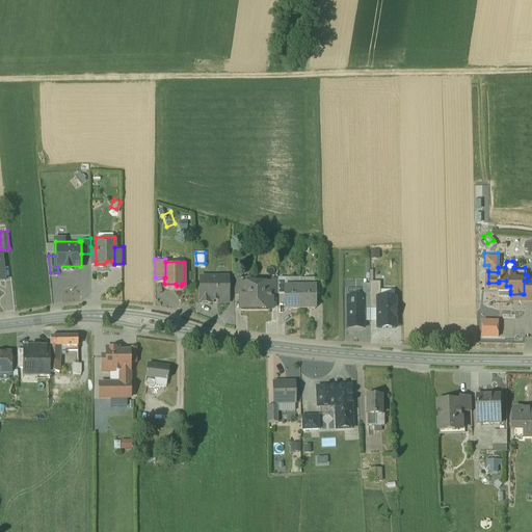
[(210,277),(210,274),(201,273),(202,298),(211,298),(211,297),(210,297),(210,277)]
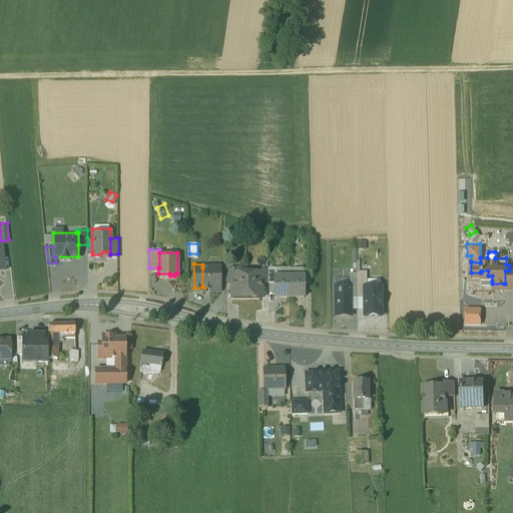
[(219,287),(219,264),(202,264),(202,265),(202,268),(202,287),(203,287),(219,287)]
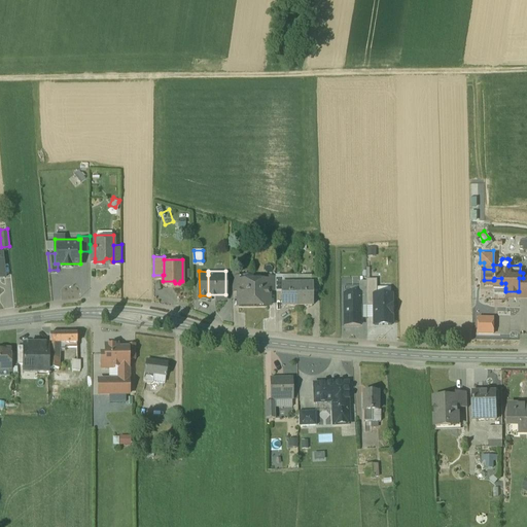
[(320,274),(311,274),(311,280),(312,281),(312,287),(320,287),(320,274)]
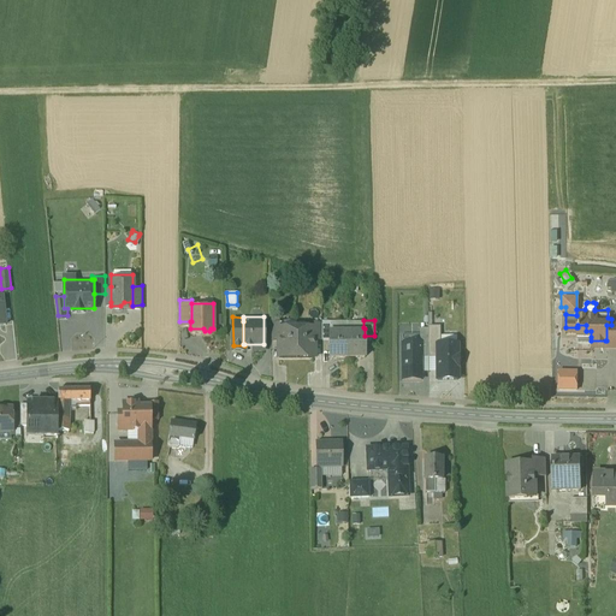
[(430,321),(430,353),(438,353),(438,341),(440,339),(440,321),(430,321)]
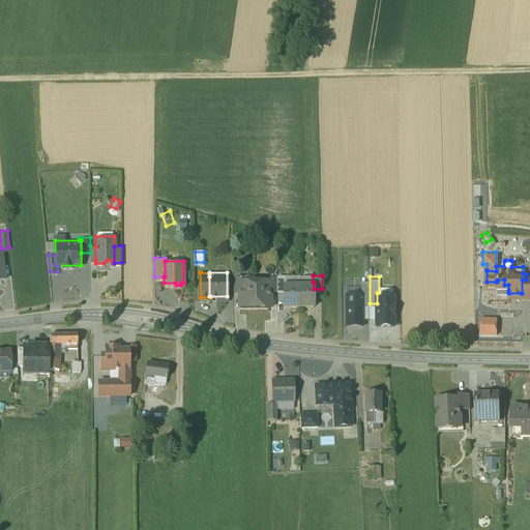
[(529,278),(526,280),(522,280),(522,293),(521,293),(521,294),(529,294),(529,278)]
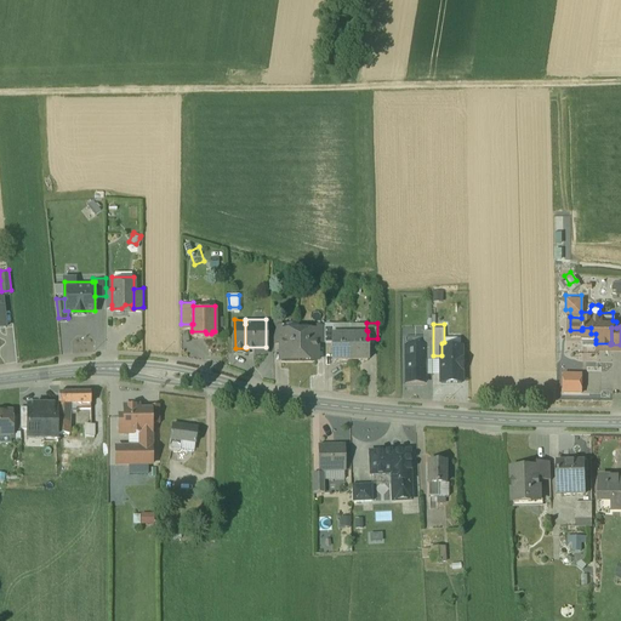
[(283,328),(280,328),(280,339),(280,355),(317,354),(317,339),(317,328),(315,328),(283,328)]
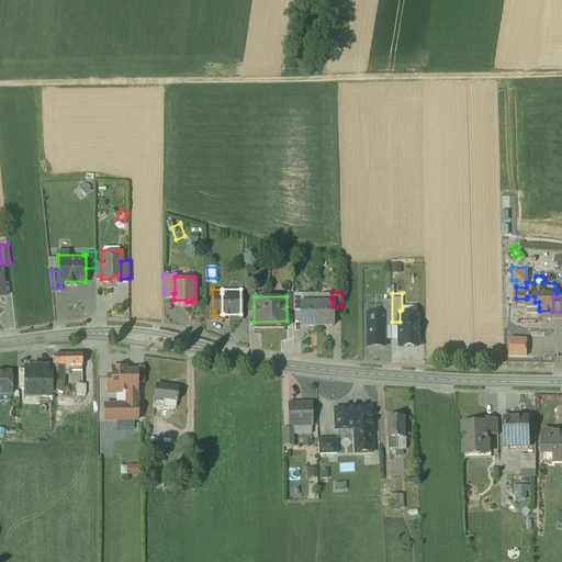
[(535,296),(527,296),(527,299),(526,299),(526,307),(539,307),(539,302),(535,302),(535,296)]
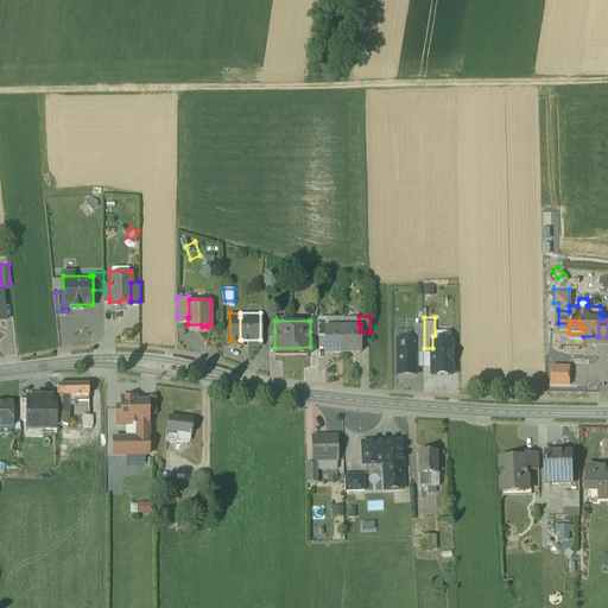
[(359,323),(342,324),(343,349),(360,349),(360,331),(360,324),(359,323)]
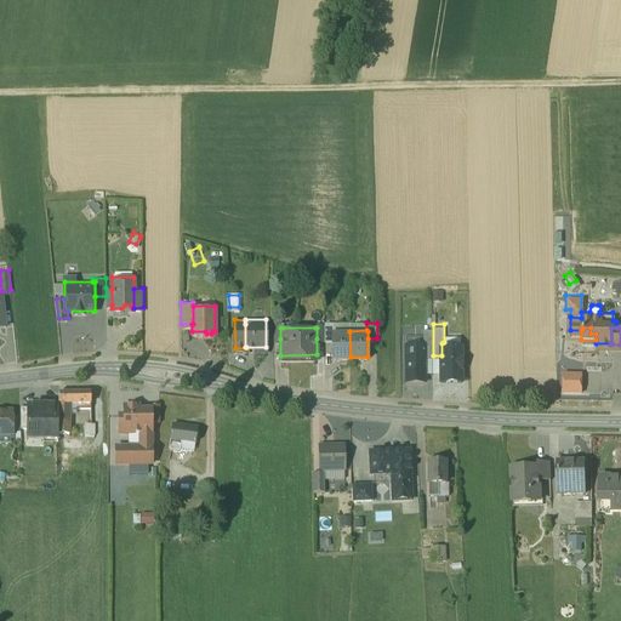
[(334,331),(332,331),(332,339),(332,357),(351,357),(349,331),(334,331)]
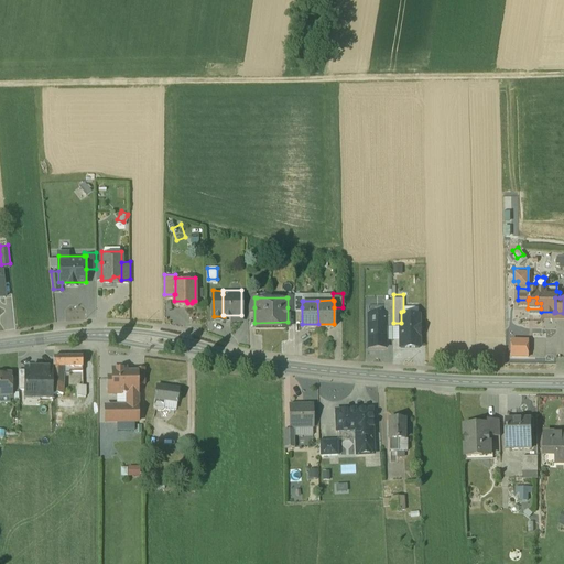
[(386,311),(369,311),(369,344),(387,344),(386,323),(386,311)]
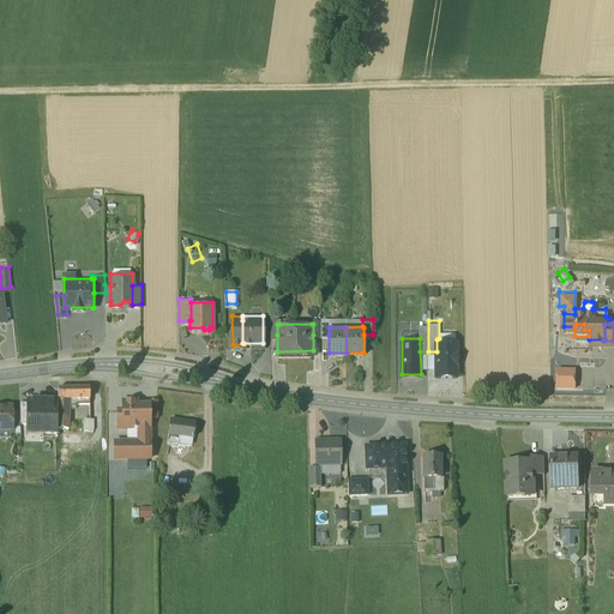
[(457,339),(437,339),(437,373),(457,373),(457,339)]
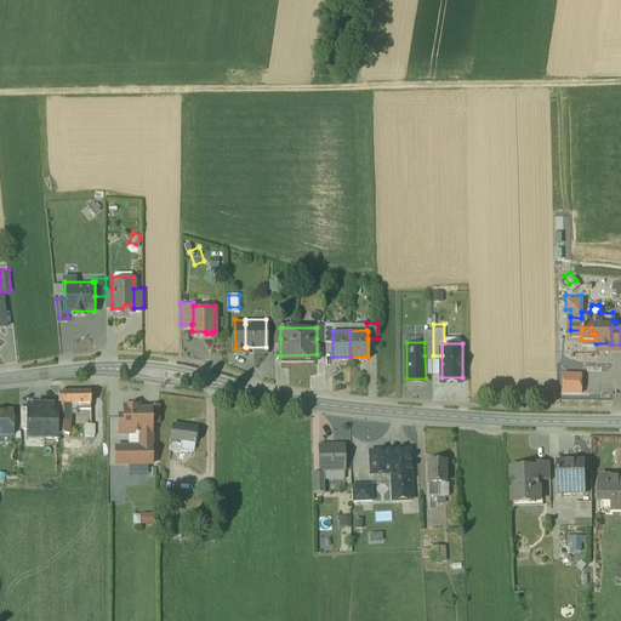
[(562,369),(562,387),(580,387),(580,369),(562,369)]
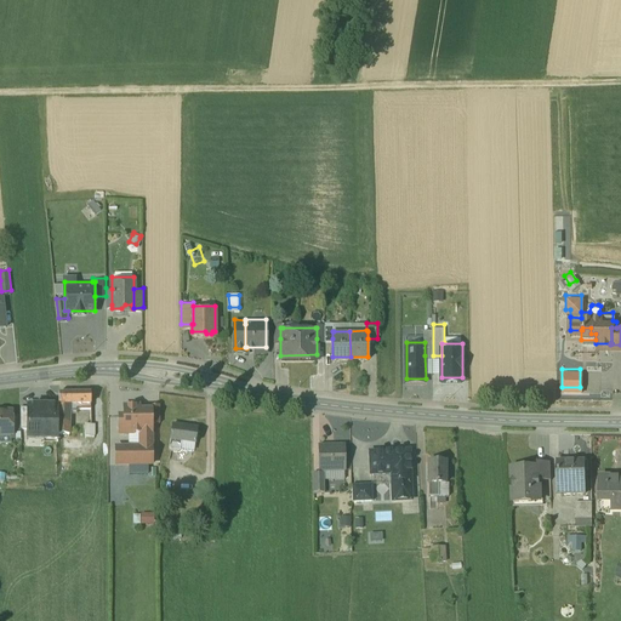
[(90,388),(58,388),(58,389),(60,389),(58,402),(58,411),(69,411),(69,399),(74,399),(75,399),(91,399),(90,388)]
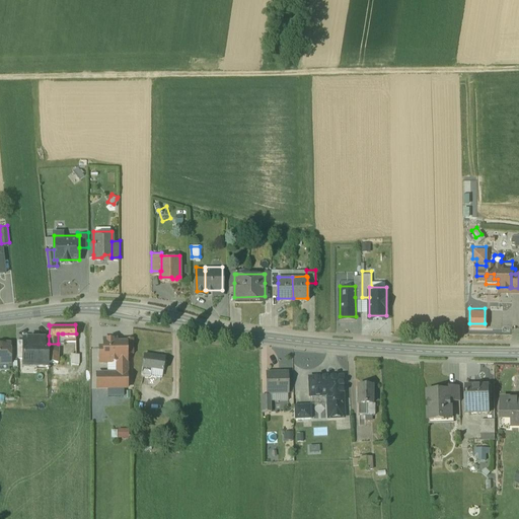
[(49,336),(23,335),(23,337),(23,355),(23,362),(24,362),(24,359),(36,359),(36,362),(49,363),(49,359),(49,350),(49,349),(49,344),(49,336)]
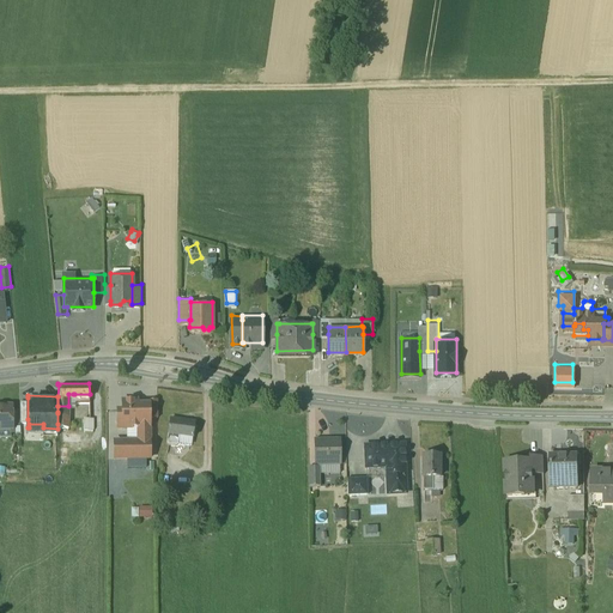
[(147,401),(138,401),(138,396),(122,396),(122,407),(117,407),(119,424),(139,423),(139,437),(115,437),(115,455),(150,454),(150,414),(150,401),(147,401)]
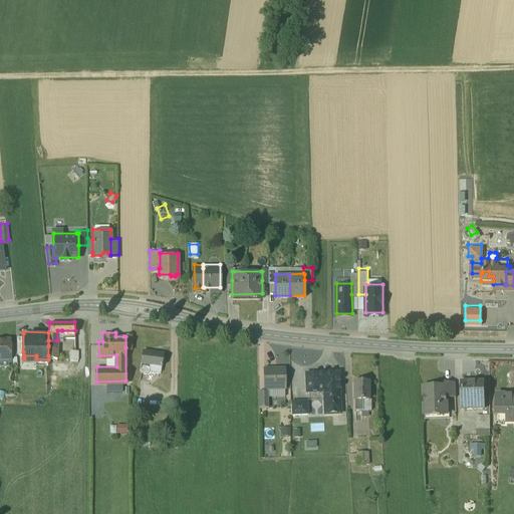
[(133,346),(133,332),(124,332),(123,336),(125,336),(125,347),(133,346)]
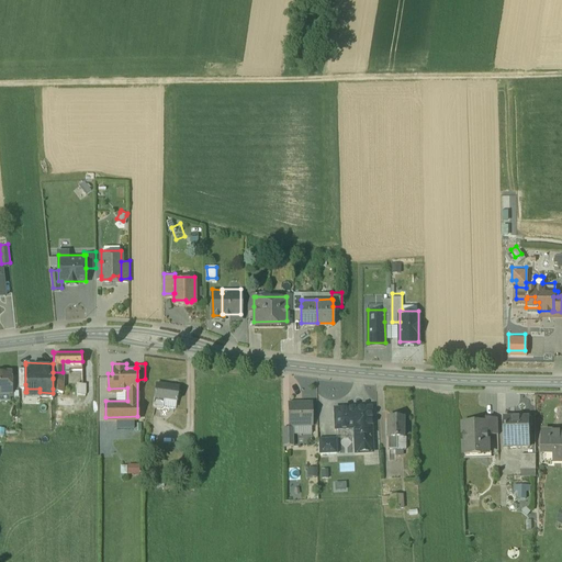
[(9,370),(0,369),(0,389),(10,390),(9,370)]
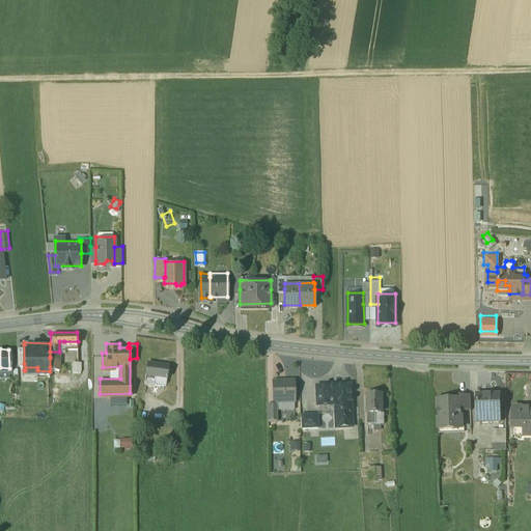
[(59,367),(59,352),(50,352),(50,357),(50,358),(50,367),(59,367)]
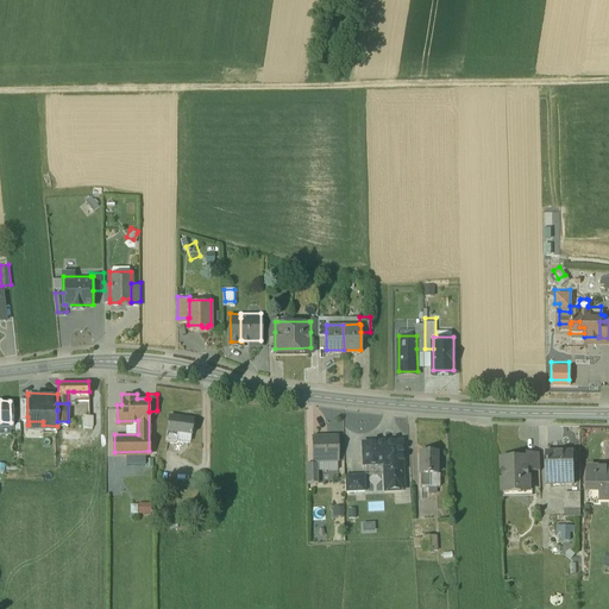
[(179,413),(170,412),(168,427),(167,437),(176,438),(177,429),(192,431),(194,419),(179,416),(179,413)]
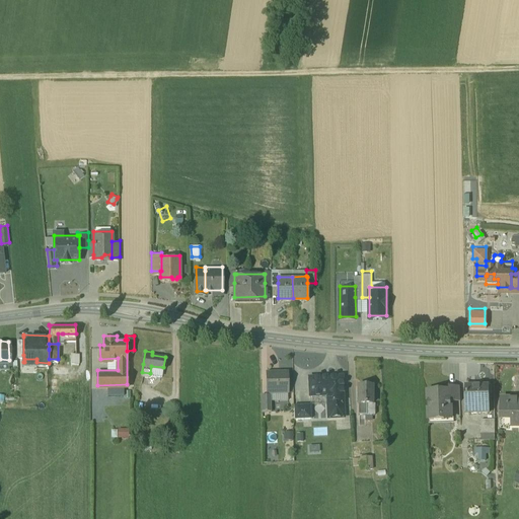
[(288,369),(267,370),(268,389),(288,388),(288,369)]
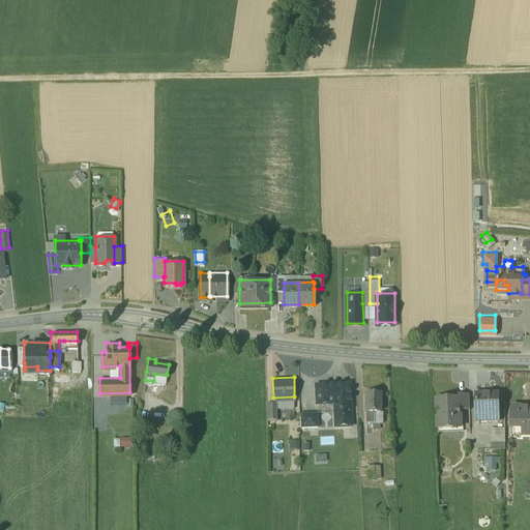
[(349,381),(316,382),(317,401),(334,400),(335,422),(351,421),(349,381)]
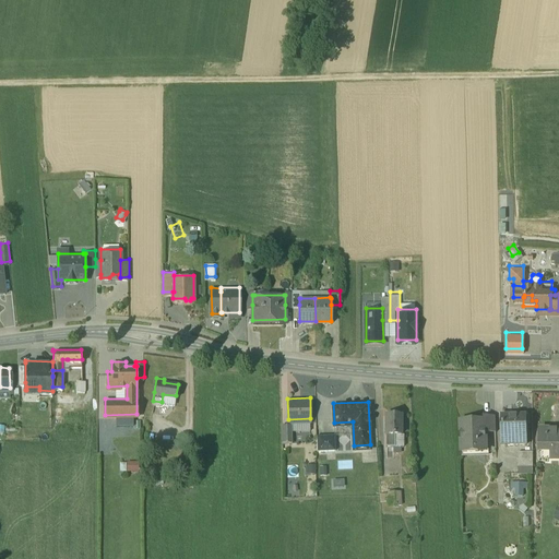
[(524,411),(500,411),(500,439),(524,439),(524,411)]
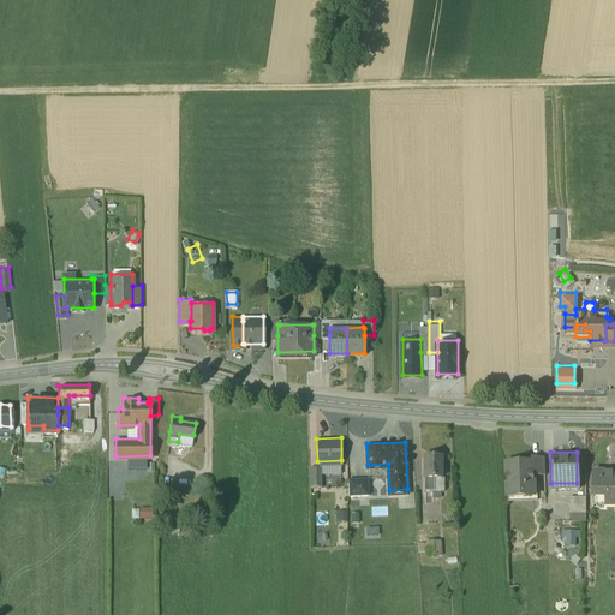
[(441,453),(424,453),(424,475),(425,475),(425,487),(435,487),(435,475),(441,475),(441,453)]
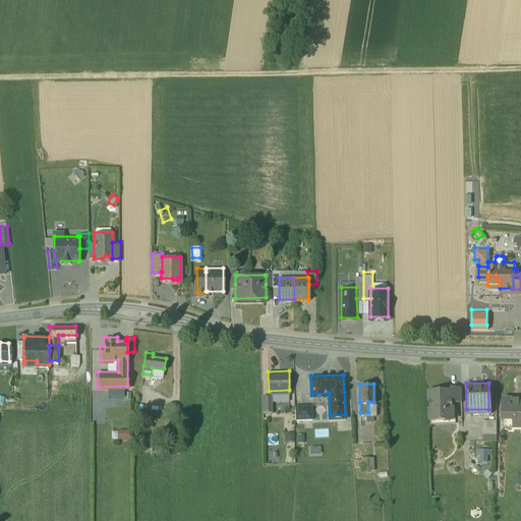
[(460,384),(449,384),(449,389),(449,399),(451,399),(460,398),(460,384)]
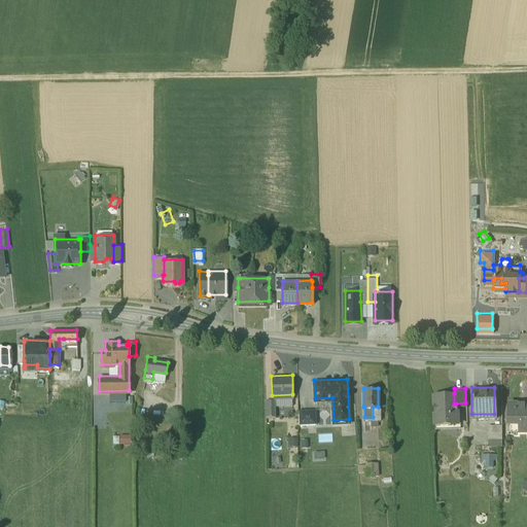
[(454,393),(432,393),(433,422),(449,421),(449,419),(456,419),(456,403),(454,403),(454,393)]
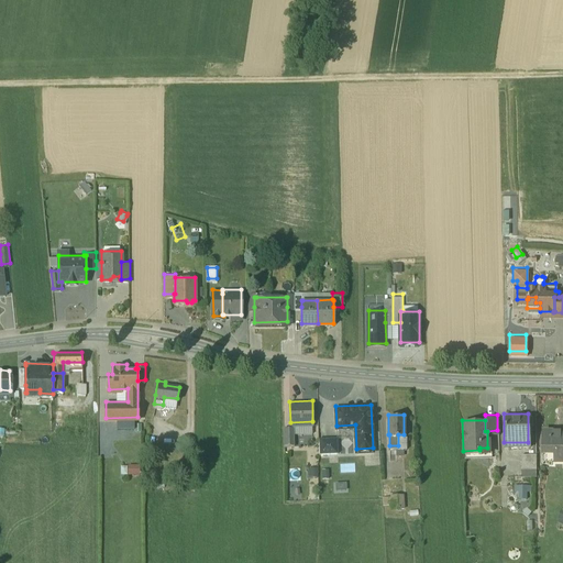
[(295,424),(284,424),(285,442),(295,442),(295,424)]
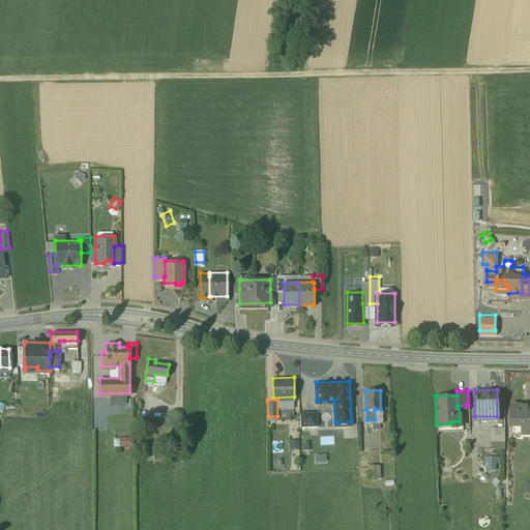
[(529,405),(518,404),(518,402),(509,402),(509,419),(520,419),(520,431),(529,430),(529,402),(529,405)]
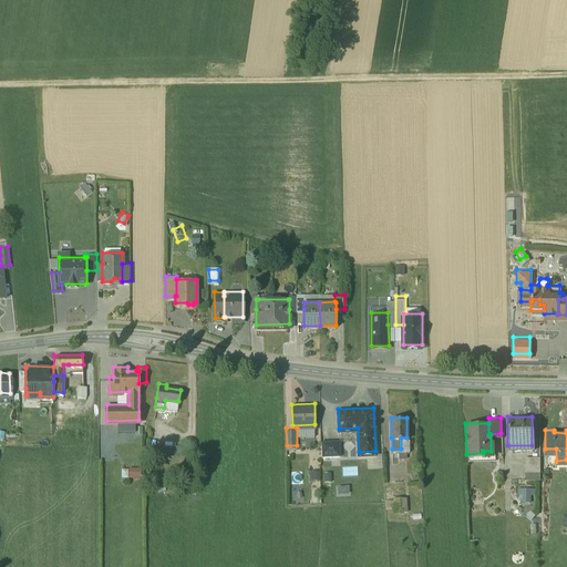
[(340,437),(321,437),(322,453),(341,453),(340,437)]
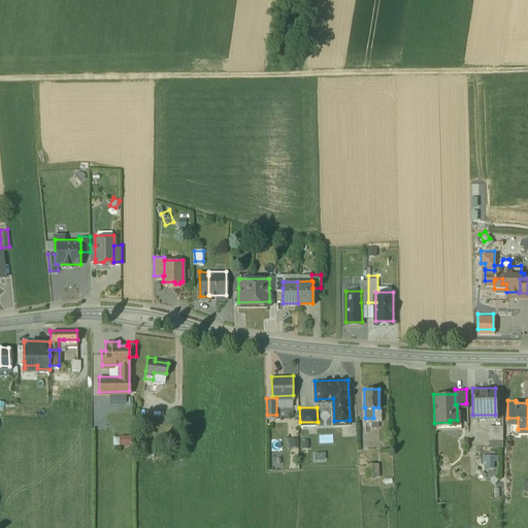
[(501,422),(487,422),(488,436),(502,436),(501,422)]
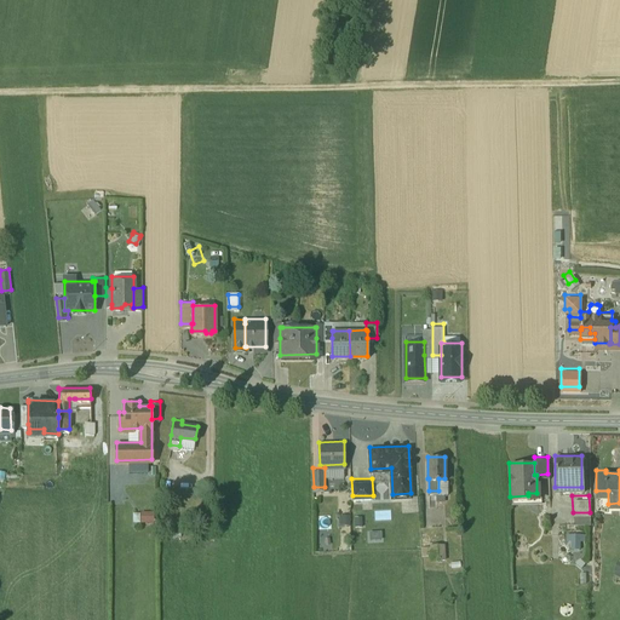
[(451,507),(445,512),(452,520),(457,514),(451,507)]
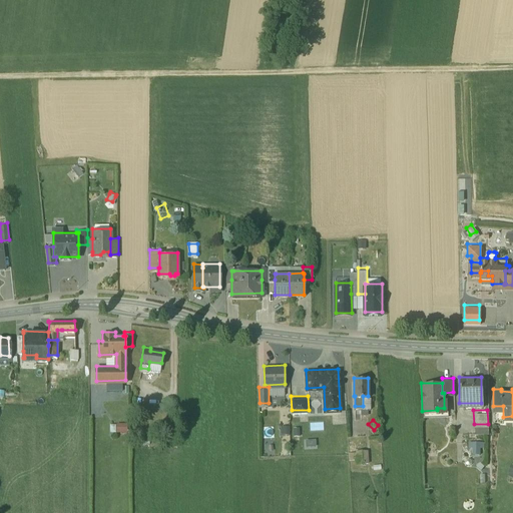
[(481,438),(466,438),(465,443),(474,446),(481,443),(481,438)]
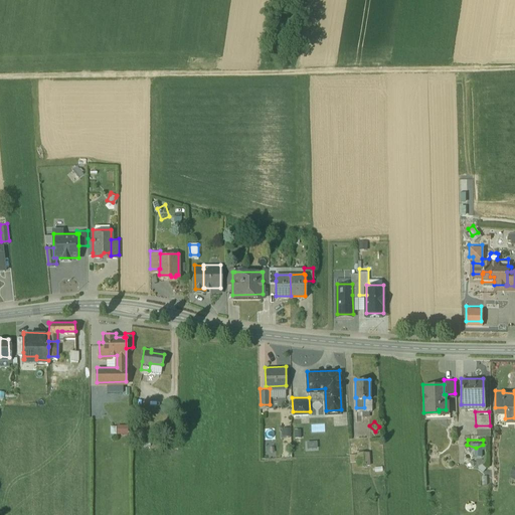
[(357,461),(369,460),(368,449),(357,449),(357,461)]
